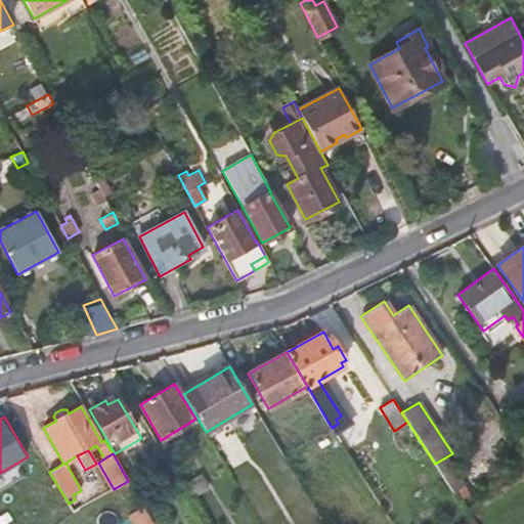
[(435,464),(453,492),(464,486),(445,457),(435,464)]
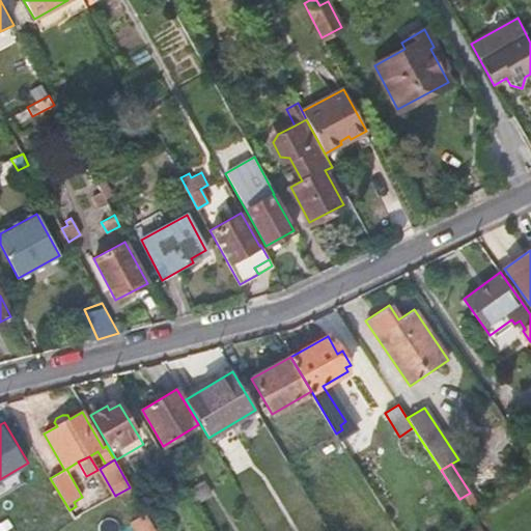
[(204,481),(186,493),(193,505),(212,494),(204,481)]
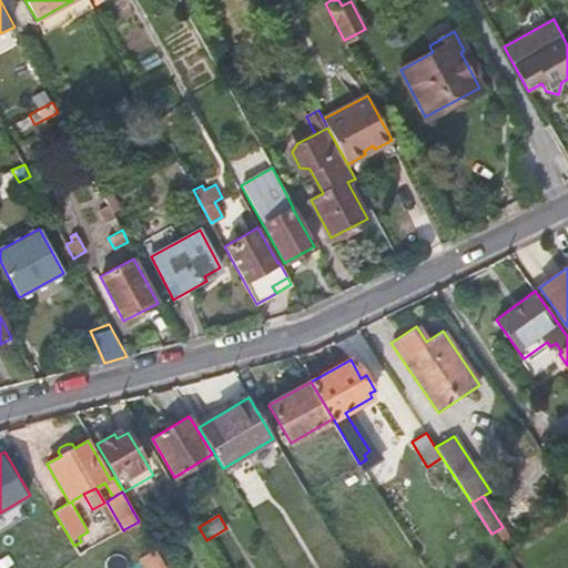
[(139,521),(124,529),(135,548),(150,540),(139,521)]
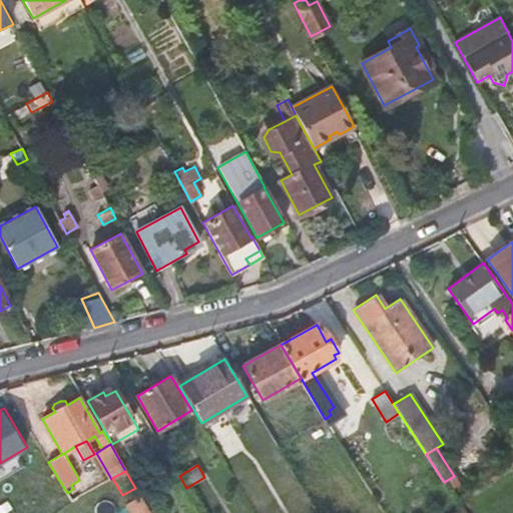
[(149,512),(139,496),(127,504),(131,512),(149,512)]
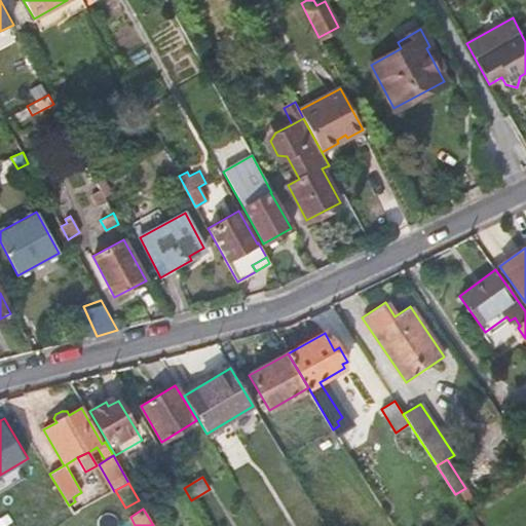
All buildings are outlined.
